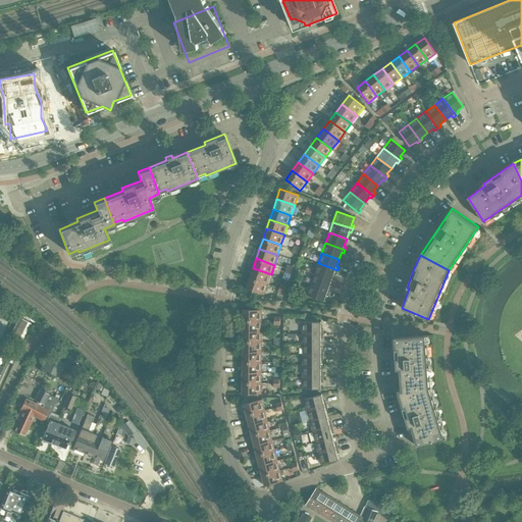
[(336,273),(337,270),(318,263),(314,273),(331,280),(334,273),(336,273)]
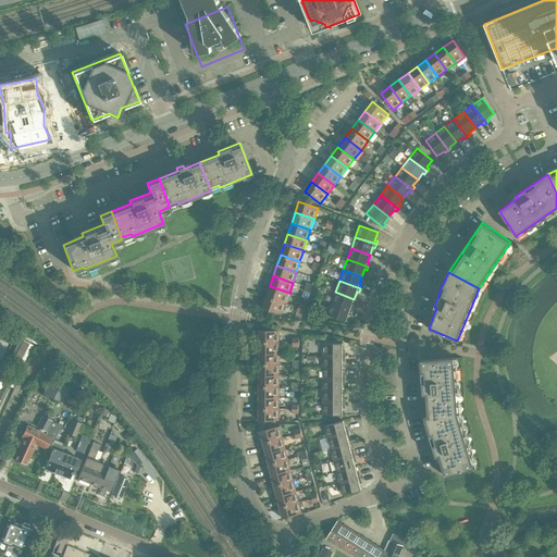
[(285,304),(289,293),(270,286),(267,297),(285,304)]
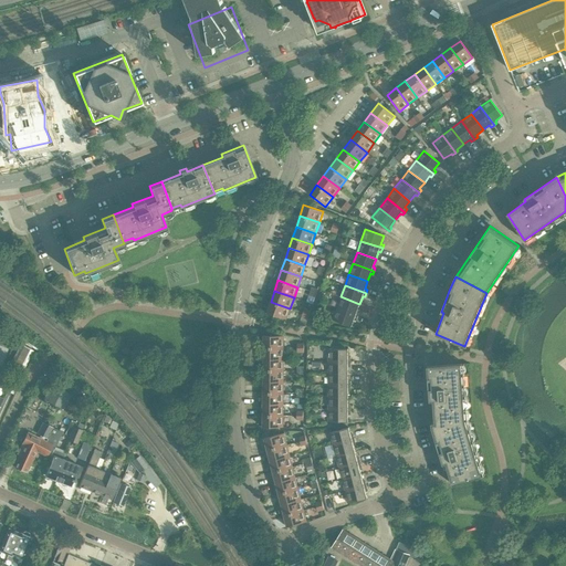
[(357,312),(359,304),(341,296),(336,308),(358,316),(359,312),(357,312)]
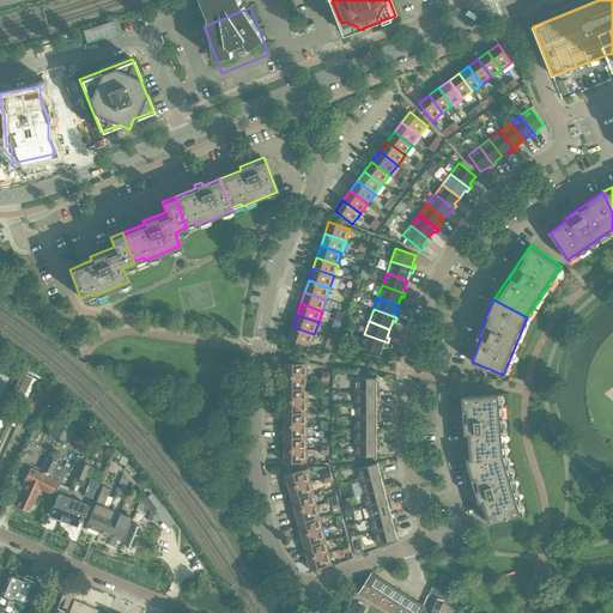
[(310,346),(314,334),(293,327),(289,339),(310,346)]
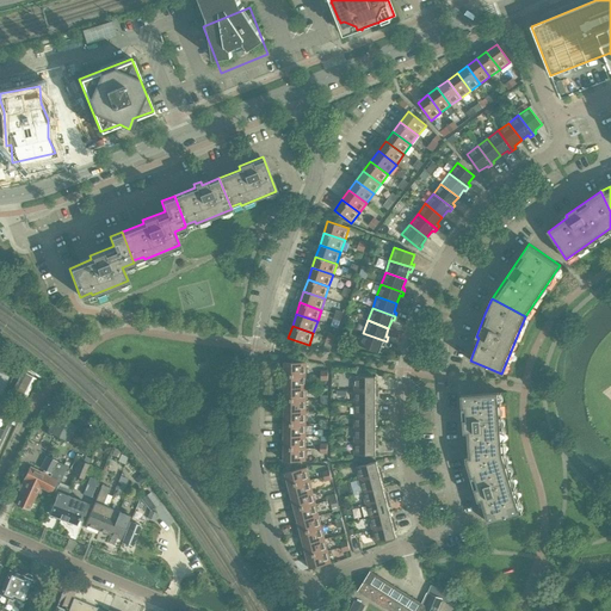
[(380,352),(382,344),(384,345),(387,341),(363,333),(359,345),(380,352)]
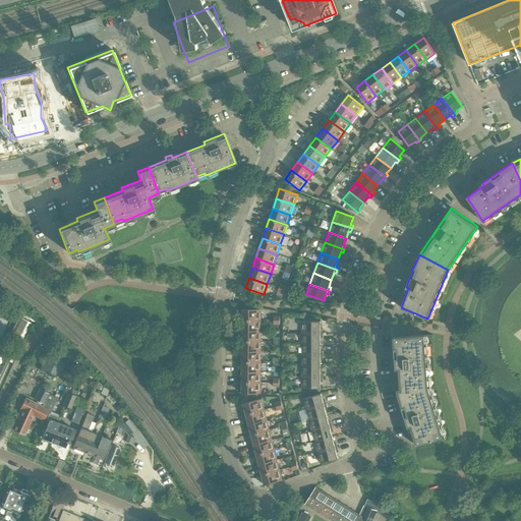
[(262,321),(262,309),(242,309),(242,321),(262,321)]
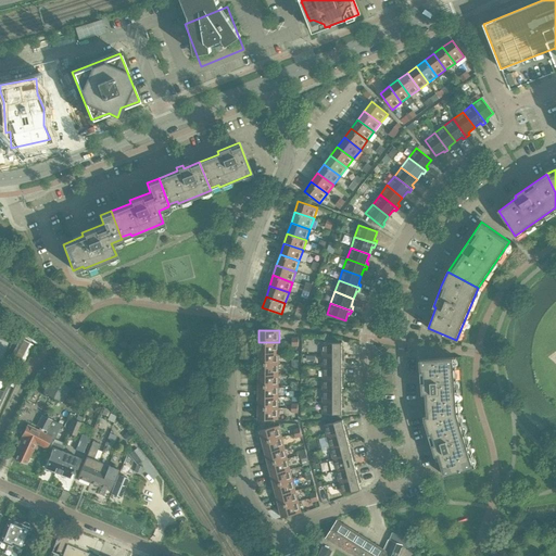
[(21,338),(8,362),(21,368),(33,344),(21,338)]
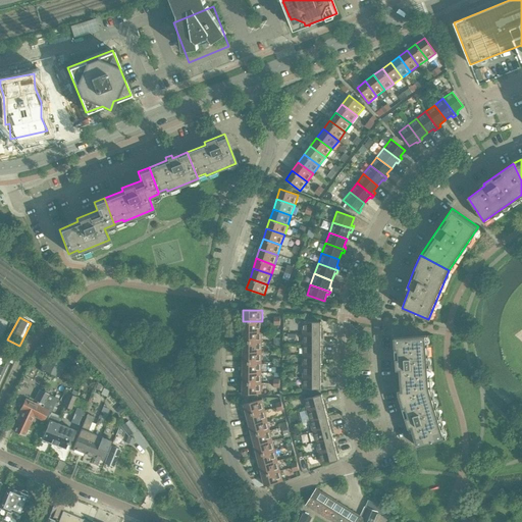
[(261,331),(262,321),(243,321),(243,331),(261,331)]
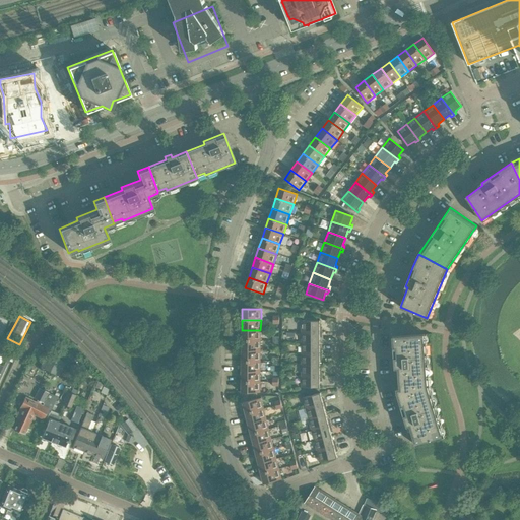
[(320,328),(320,321),(301,320),(301,332),(322,332),(322,328),(320,328)]
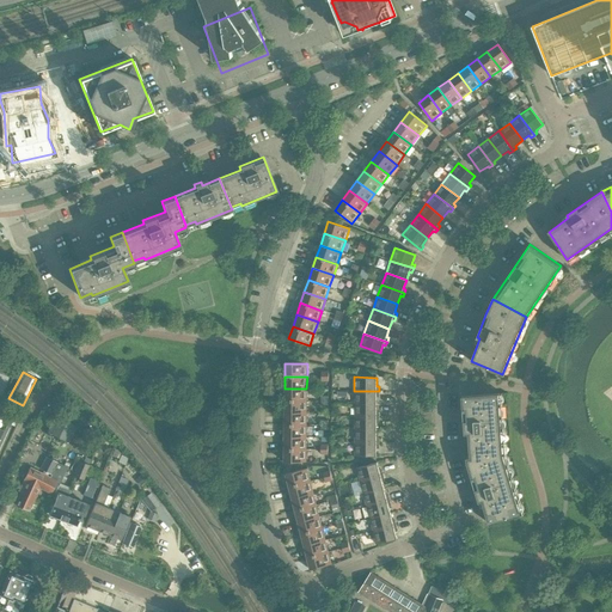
[(306,401),(306,389),(285,389),(285,401),(306,401)]
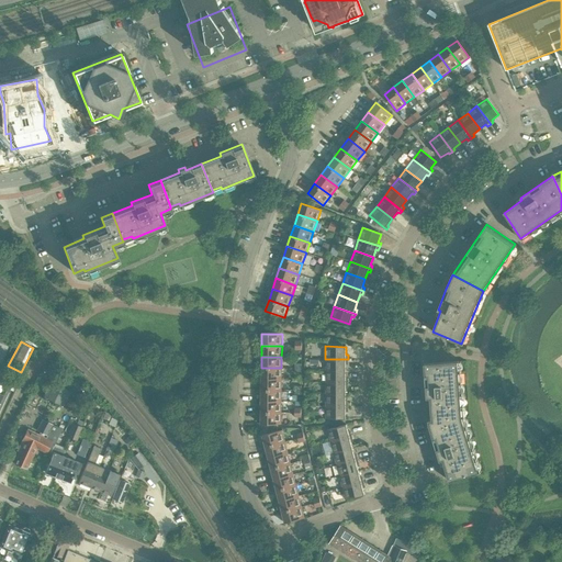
[(346,371),(346,362),(348,362),(348,359),(325,359),(325,371),(346,371)]
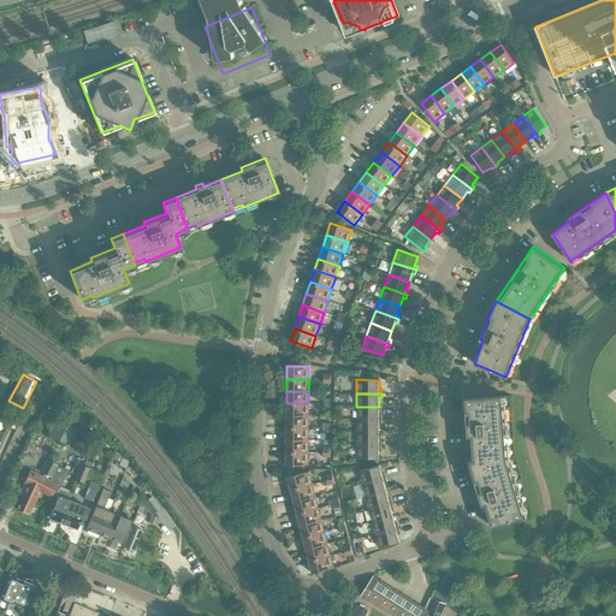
[(507,457),(502,396),(465,398),(469,465),(507,457)]
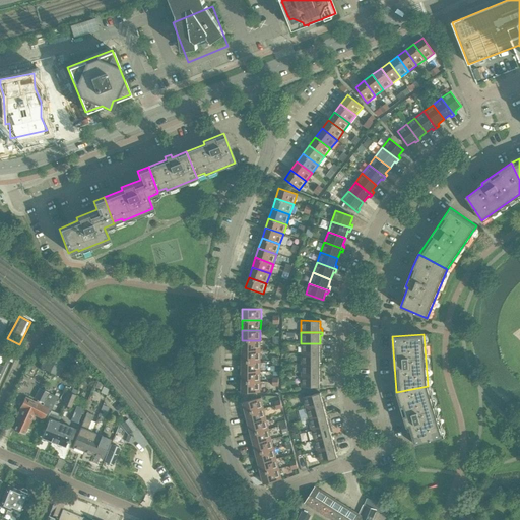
[(260,350),(260,340),(242,340),(242,350),(260,350)]
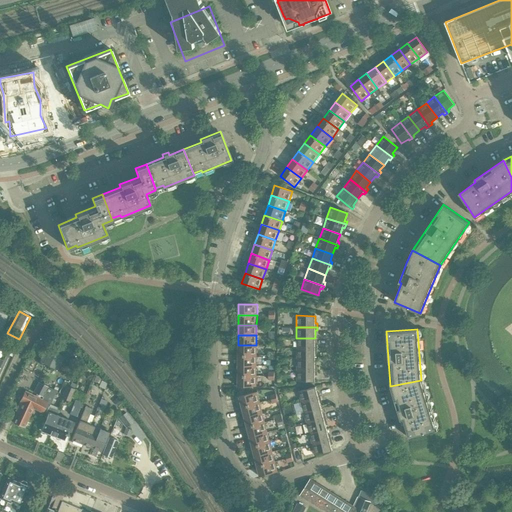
[(315,345),(315,343),(315,338),(296,338),(296,348),(317,348),(317,345),(315,345)]
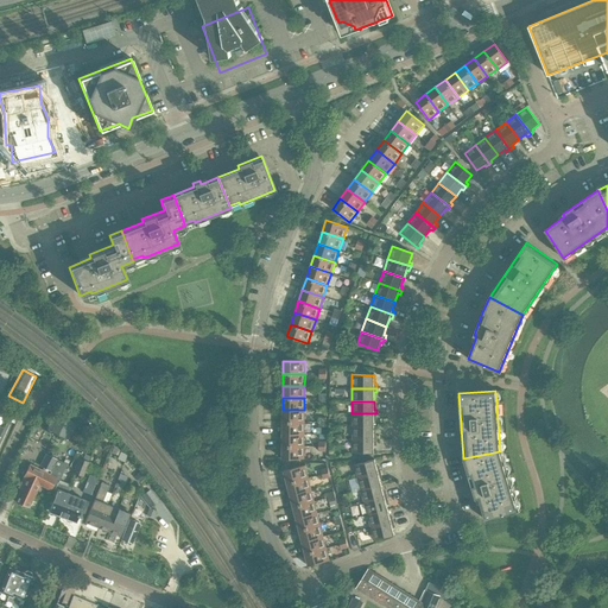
[(50,489),(56,479),(59,481),(61,477),(61,476),(65,464),(70,467),(76,453),(81,454),(84,447),(83,447),(88,437),(57,409),(46,429),(59,436),(50,456),(45,454),(45,455),(40,466),(50,470),(50,472),(49,474),(30,464),(18,488),(20,489),(16,500),(14,500),(14,501),(16,502),(18,502),(29,508),(29,507),(27,507),(39,485),(40,485),(40,486),(50,489)]
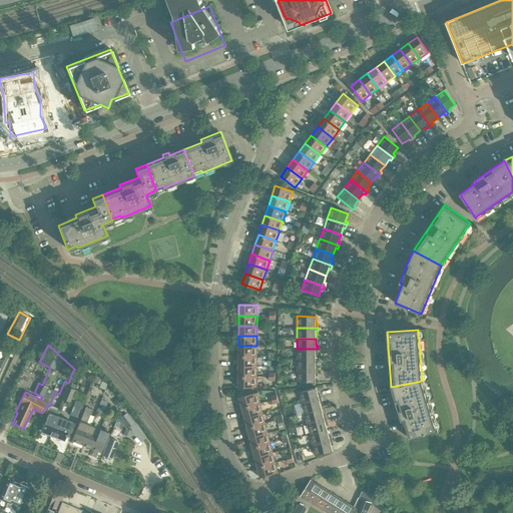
[(257,356),(257,346),(238,346),(237,356),(257,356)]
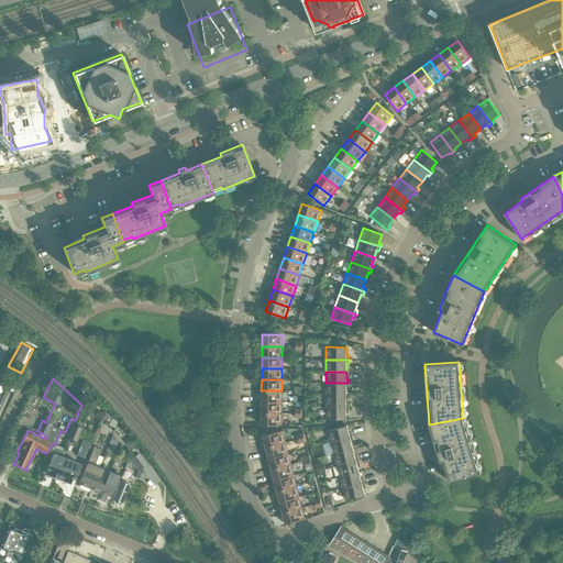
[(346,395),(346,389),(346,387),(349,387),(349,383),(326,383),(326,395),(346,395)]
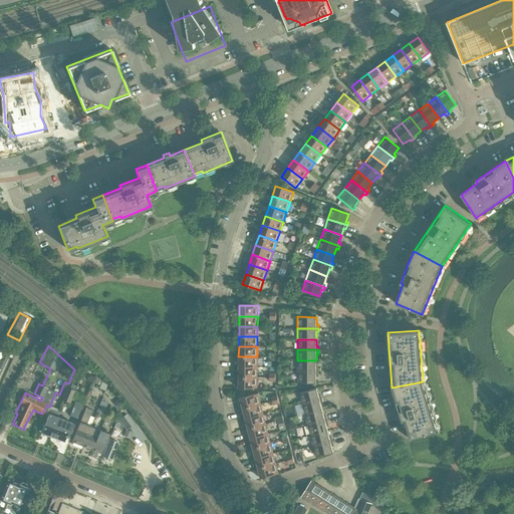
[(257,367),(257,356),(238,356),(238,367),(257,367)]
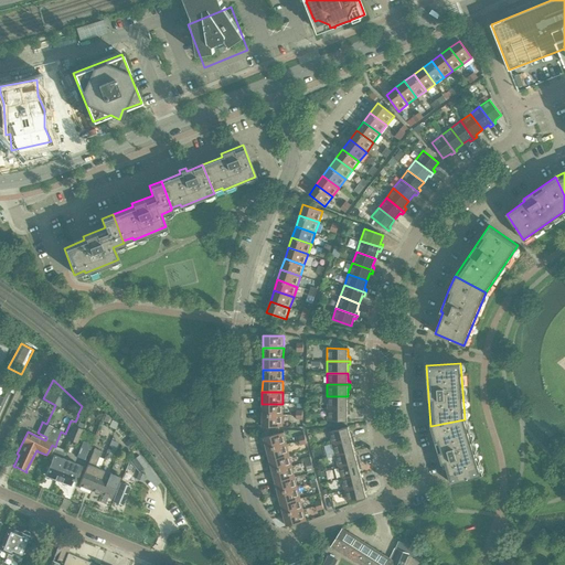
[(348,405),(348,403),(348,396),(327,396),(327,408),(350,408),(350,405),(348,405)]
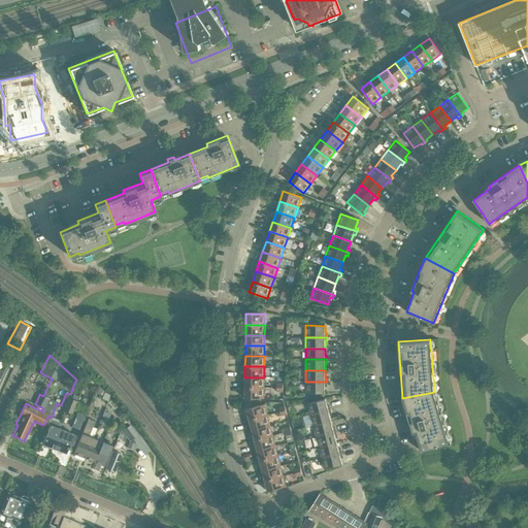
[(264,388),(264,377),(244,377),(244,388),(264,388)]
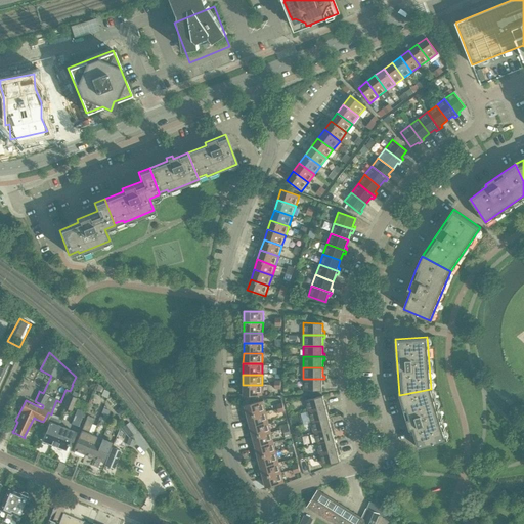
[(322,390),(322,384),(322,382),(324,382),(324,379),(303,379),(304,390),(322,390)]
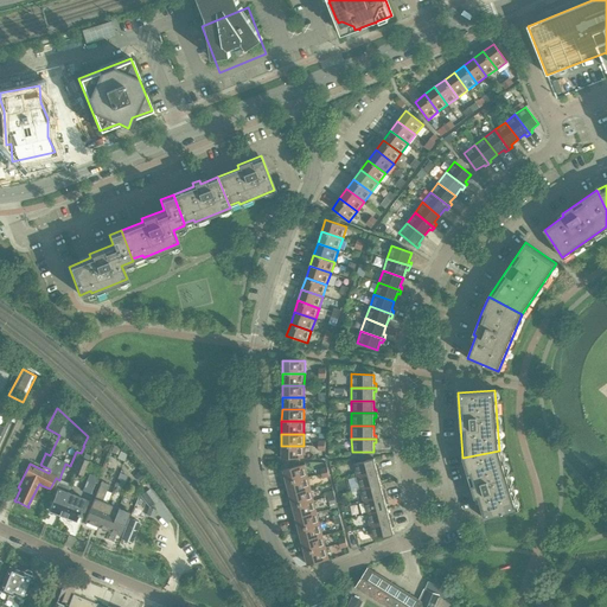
[(304,458),(304,446),(281,446),(281,458),(304,458)]
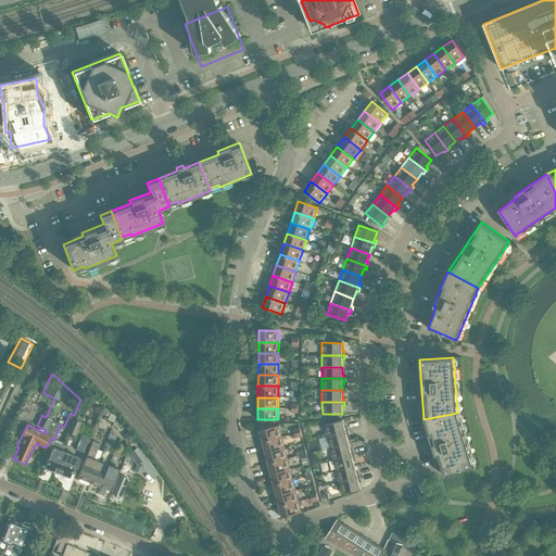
[(474,467),(457,413),(424,419),(434,456),(438,455),(444,476),(474,467)]
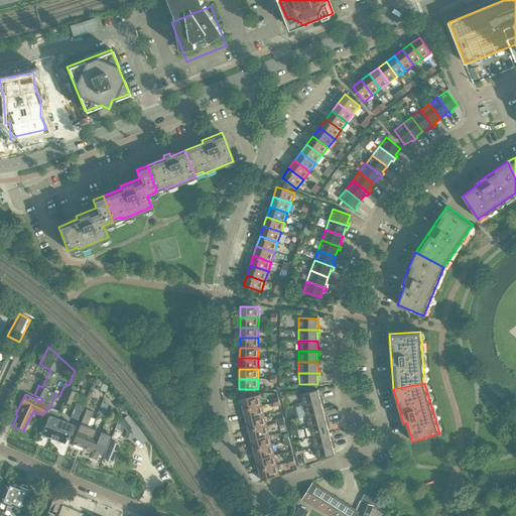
[(303,405),(323,400),(321,397),(319,397),(317,390),(300,394),(303,405)]
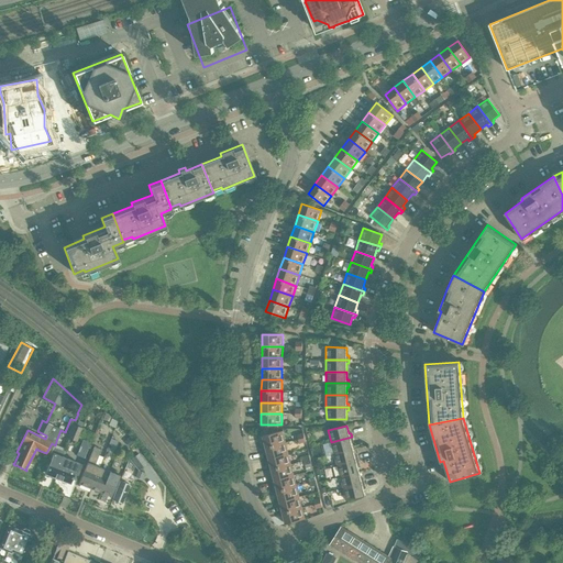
[(90,442),(96,431),(88,428),(83,439),(90,442)]
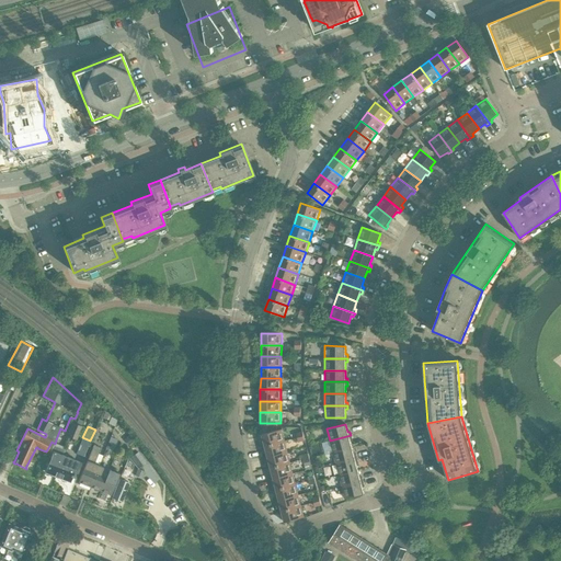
[(77,439),(77,437),(80,431),(70,427),(67,436),(76,439),(77,439)]
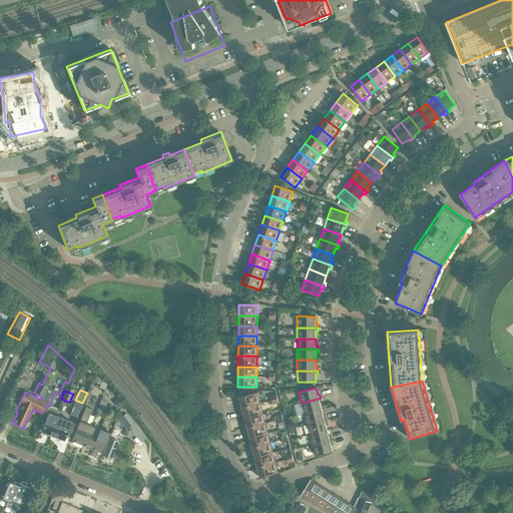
[(260,403),(258,393),(238,398),(241,408),(260,403)]
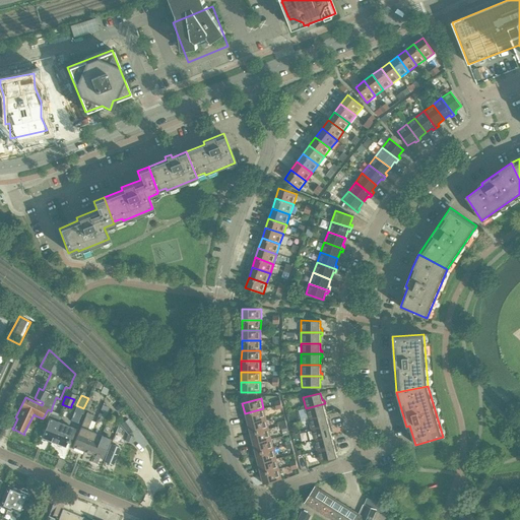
[(326,414),(324,409),(324,407),(326,406),(325,403),(306,408),(308,419),(326,414)]
